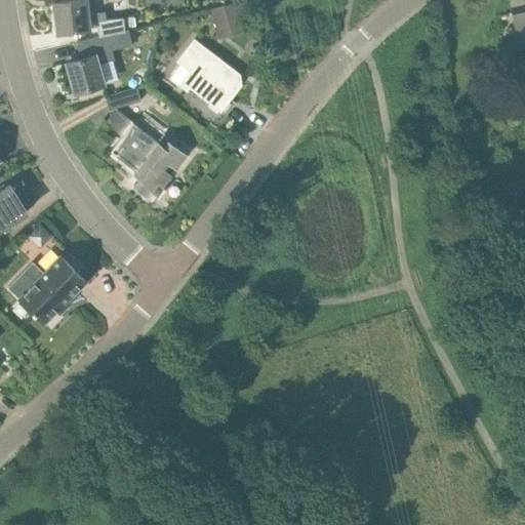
[(90,29),(89,27),(88,13),(86,0),(73,0),(53,2),(56,33),(90,29)]
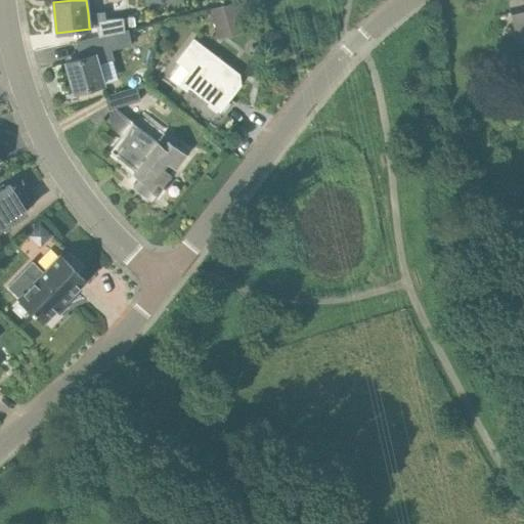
[(523,0),(507,0),(512,18),(517,17),(521,35),(523,34),(523,0)]
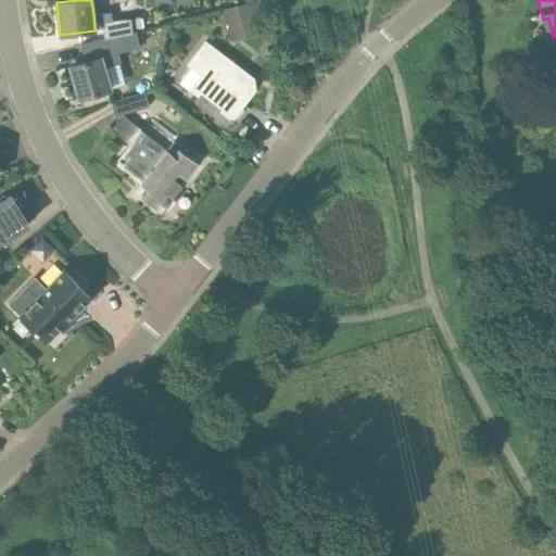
[(227,5),(232,36),(254,32),(249,2),(227,5)]
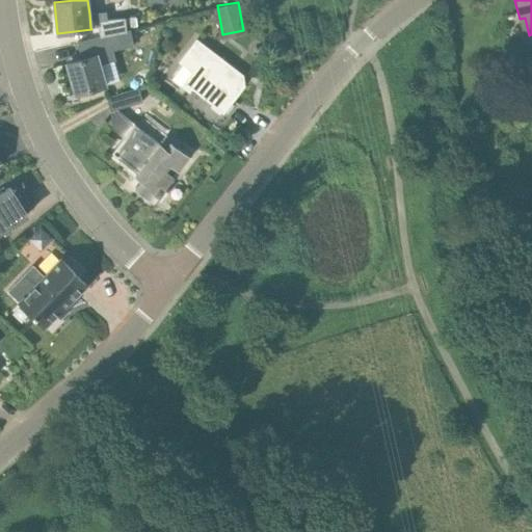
[(126,29),(126,28),(136,27),(135,17),(107,20),(97,21),(98,27),(100,37),(111,35),(110,33),(126,29)]
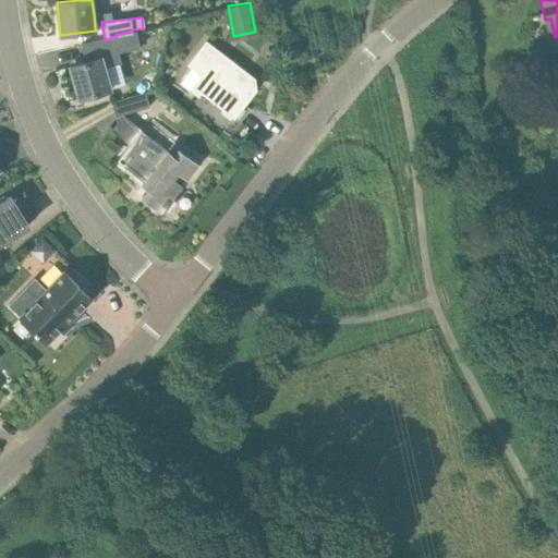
[(110,89),(105,69),(120,64),(117,53),(141,47),(136,29),(132,31),(116,35),(117,37),(105,39),(80,45),(84,62),(70,67),(79,98),(110,89)]
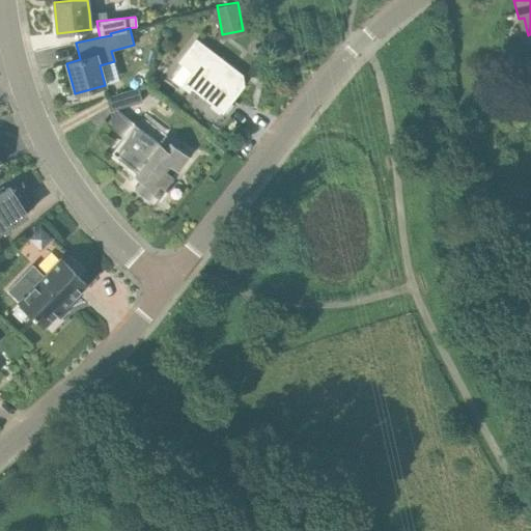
[(240,74),(196,40),(179,62),(198,77),(190,87),(223,112),(243,85),(234,79),(240,74)]
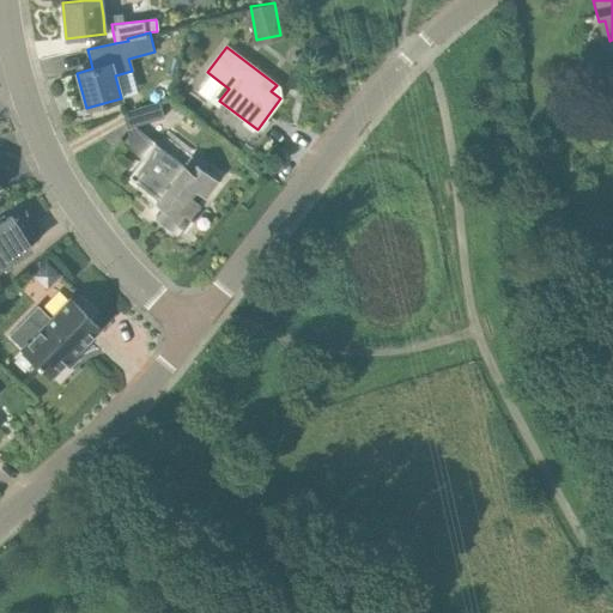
[(127,128),(163,117),(159,101),(121,113),(127,128)]
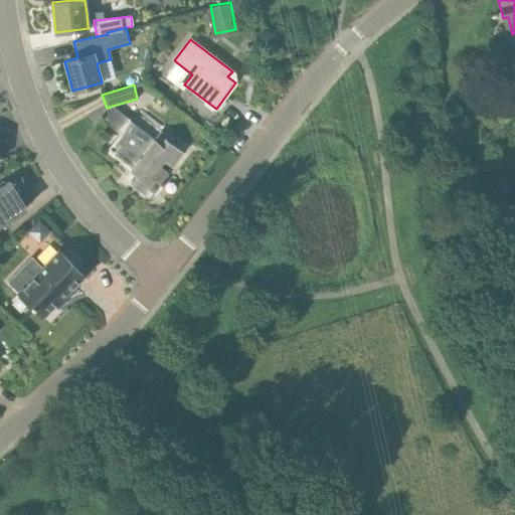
[(132,121),(115,107),(97,128),(115,142),(110,147),(140,173),(132,183),(147,197),(183,154),(168,141),(169,139),(160,131),(154,138),(133,121),(132,121)]
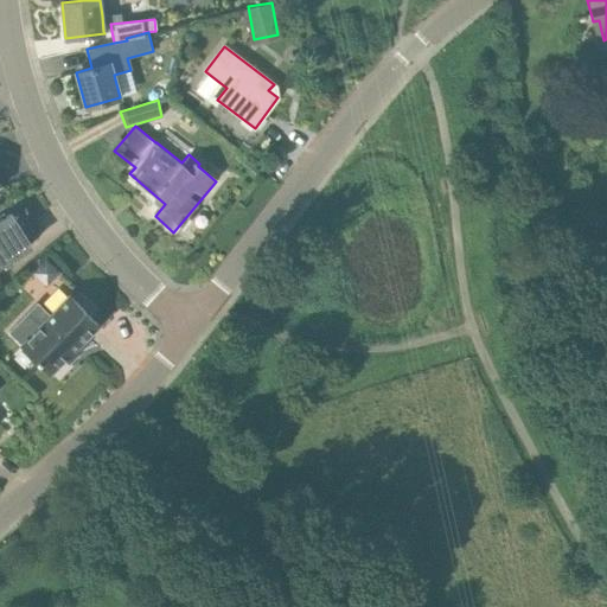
[(11,215),(0,221),(0,266),(31,246),(11,215)]
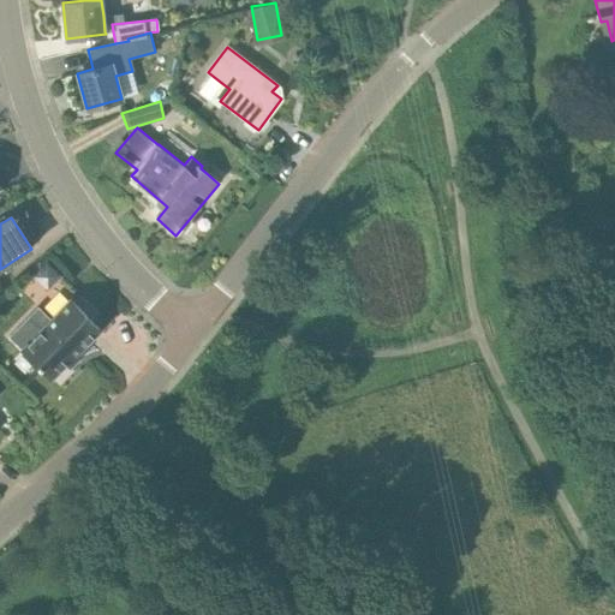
[(100,329),(70,300),(52,320),(37,306),(9,336),(23,350),(52,378),(100,329)]
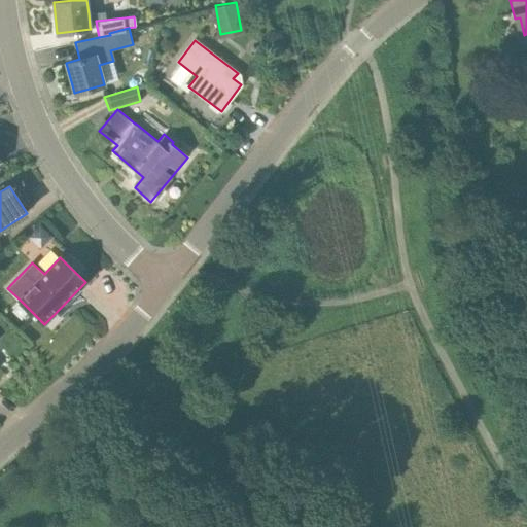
[(21,319),(26,314),(19,306),(12,311),(21,319)]
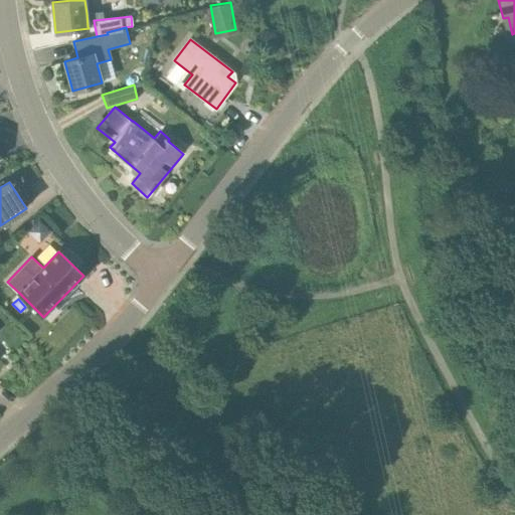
[(154,335),(159,339),(168,328),(163,324),(154,335)]
